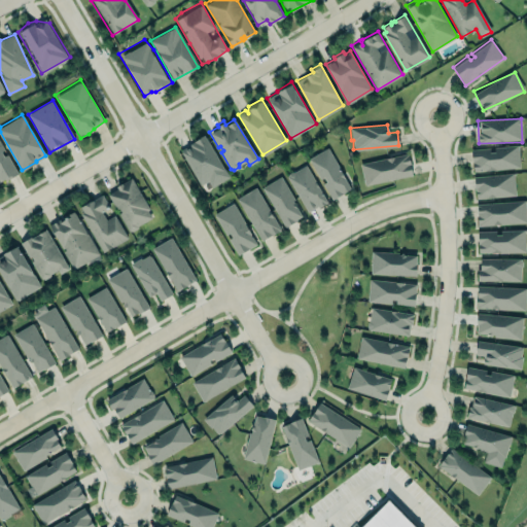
[(175,148),(203,131),(231,177),(211,188),(207,181),(197,187),(180,161),(175,148)]
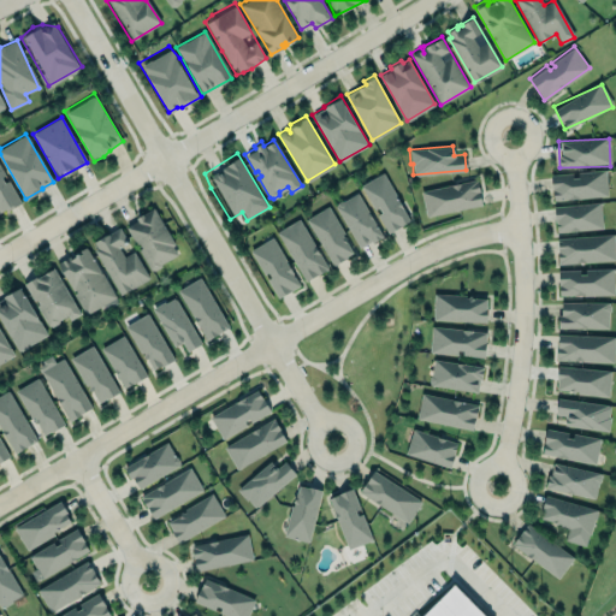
[(0,213),(19,203),(0,165),(0,213)]
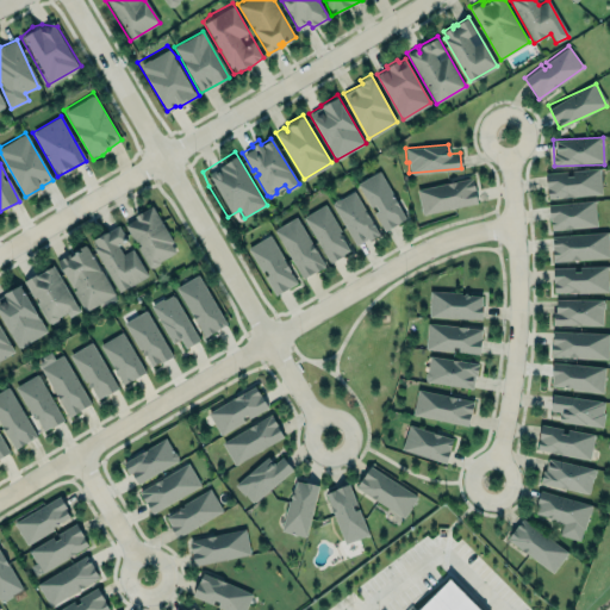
[(601,195),(599,169),(545,172),(546,198),(601,195)]
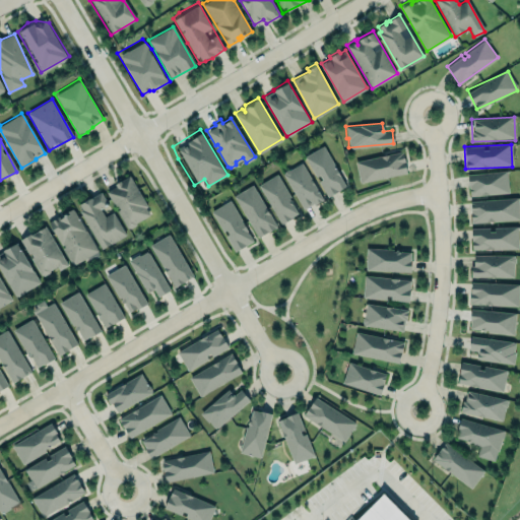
[(345,187),(324,146),(305,156),(327,197),(345,187)]
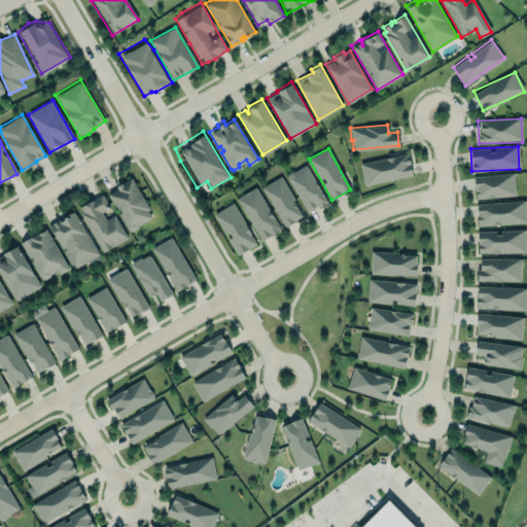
[(412,177),(409,155),(360,162),(363,184),(412,177)]
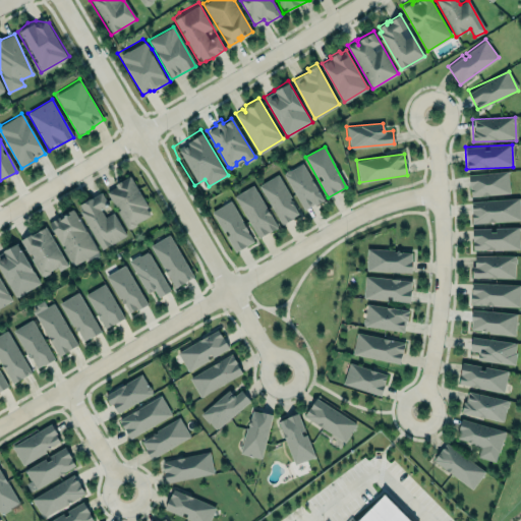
[(282,174),(284,171),(288,168),(290,169),(301,162),(324,199),(314,206),(312,204),(303,210),(282,174)]
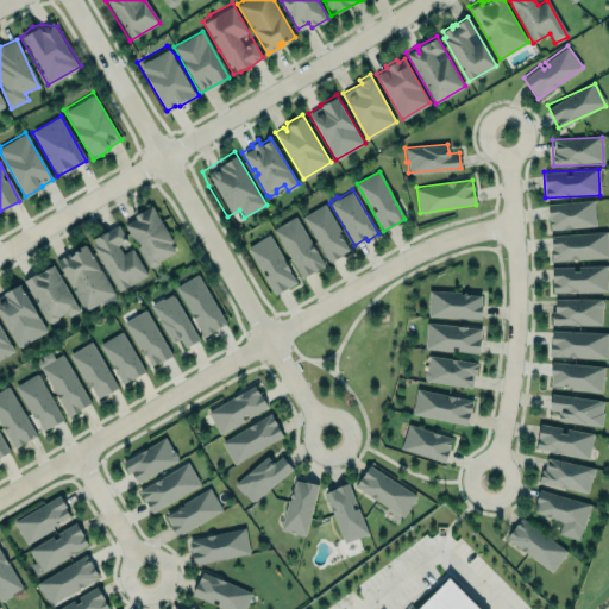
[(546,203),(592,199),(595,225),(550,230),(547,217),(546,203)]
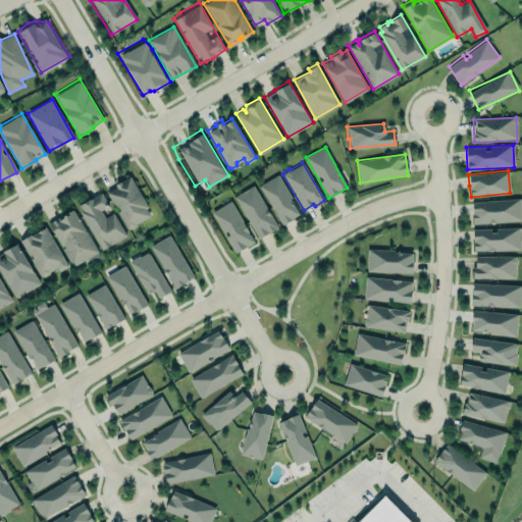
[(106,192),(116,186),(114,184),(129,175),(148,206),(146,207),(150,214),(136,222),(136,225),(131,228),(127,227),(117,210),(120,209),(117,205),(115,206),(106,192)]
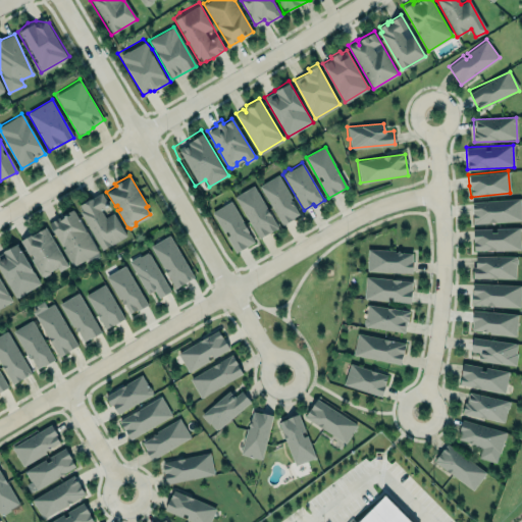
[(280,225),(300,215),(278,175),(259,186),(280,225)]
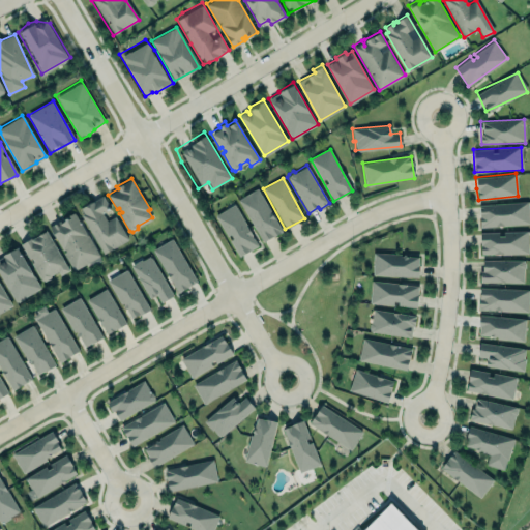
[(236,199),(257,187),(270,210),(282,231),(262,242),(236,199)]
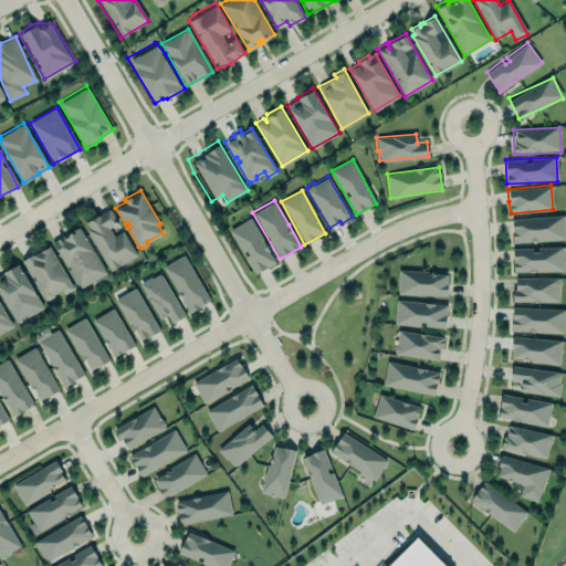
[(137,257),(123,231),(113,236),(108,228),(117,222),(109,209),(84,223),(109,271),(137,257)]
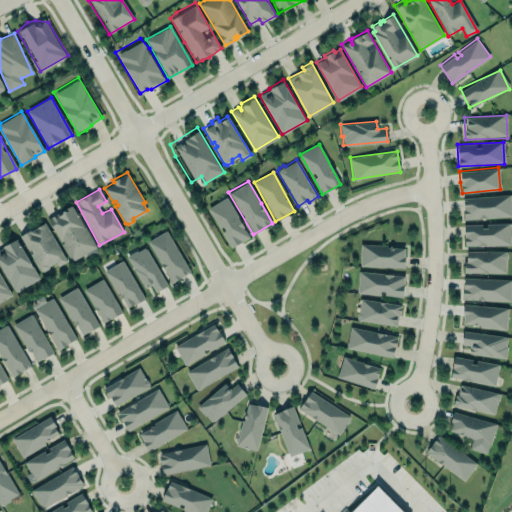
[(511,216),(509,194),(462,199),(464,220),(511,216)]
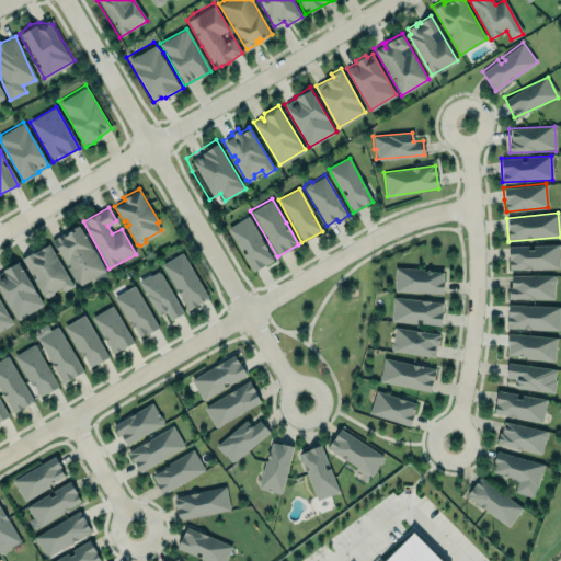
[(252,271),(272,260),(247,216),(227,227),(240,249),(243,248),(245,252),(242,254),(252,271)]
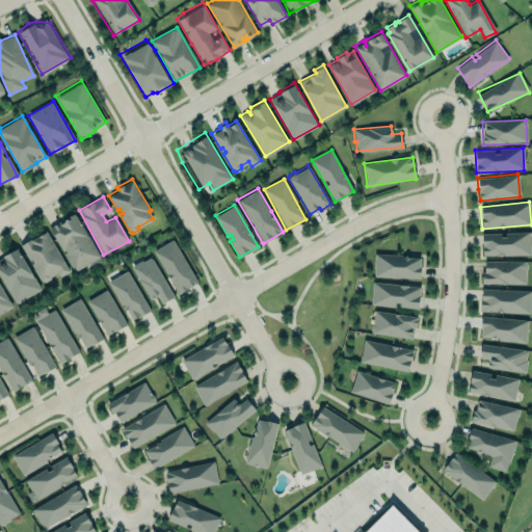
[(49,227),(60,219),(61,221),(64,220),(63,218),(73,212),(86,235),(87,235),(100,256),(74,271),(63,254),(67,251),(64,249),(62,250),(49,227)]
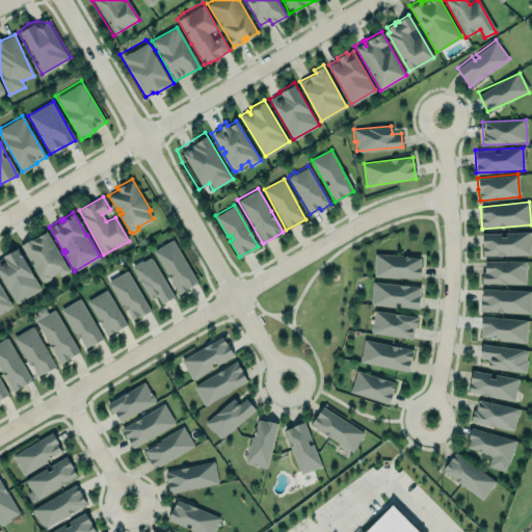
[(20,244),(28,259),(31,258),(33,262),(31,263),(41,281),(45,281),(49,278),(50,275),(57,271),(60,275),(69,270),(46,231),(31,239),(31,238),(20,244)]
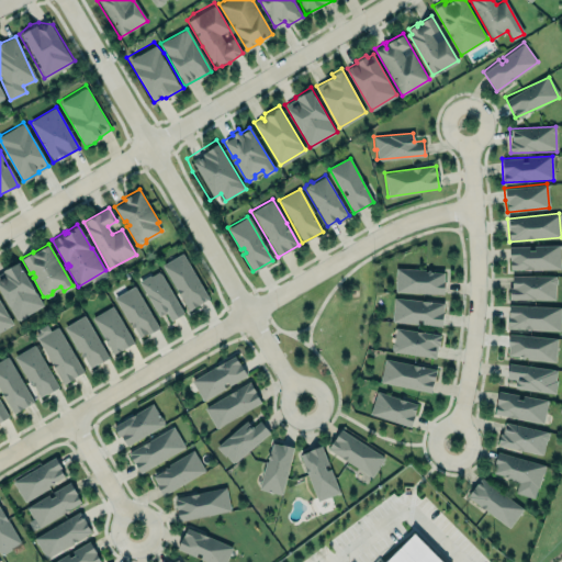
[(560,269),(559,245),(530,246),(508,246),(508,270),(560,269)]
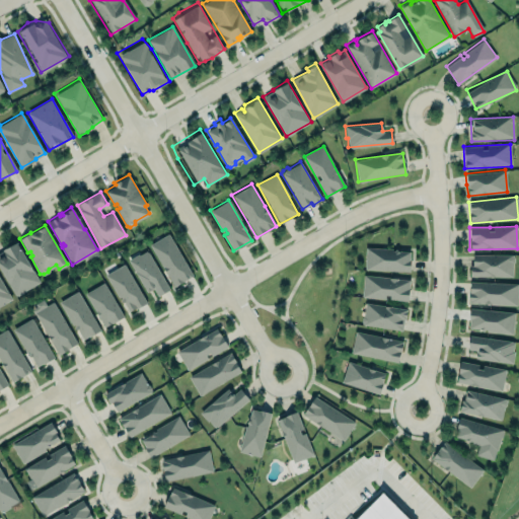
[(152,242),(169,287),(190,279),(171,234),(152,242)]
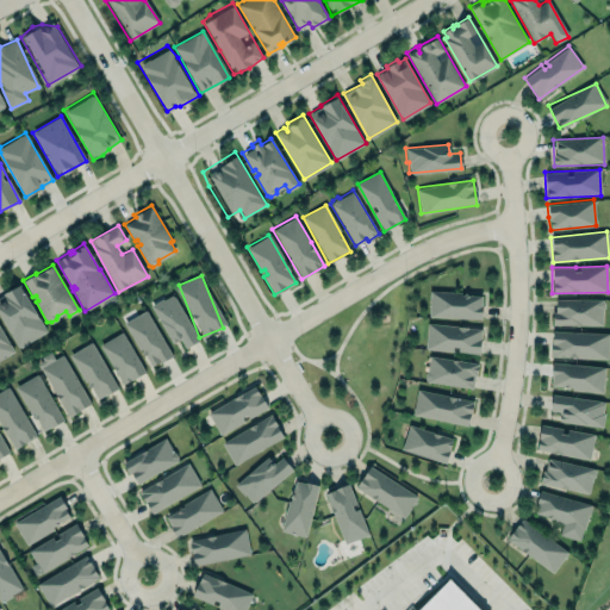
[(0,317),(18,349),(45,332),(19,285),(0,296),(0,317)]
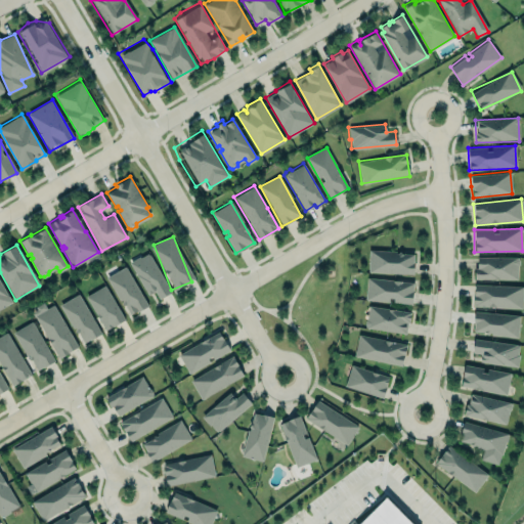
[(367,273),(413,274),(413,253),(368,251),(367,273)]
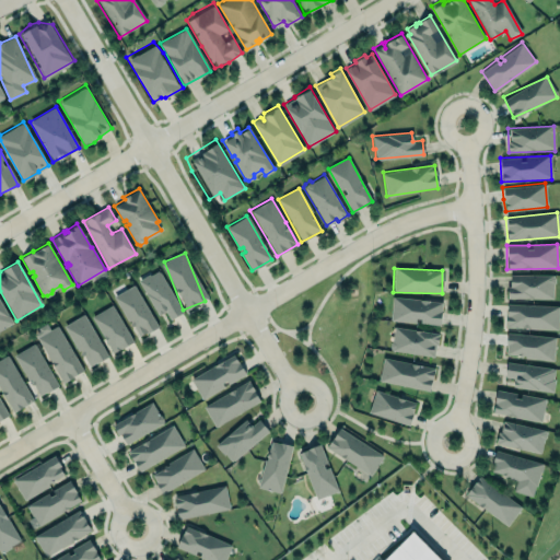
[(138,280),(158,314),(164,310),(170,318),(183,312),(159,271),(158,272),(156,270),(149,276),(148,273),(138,280)]
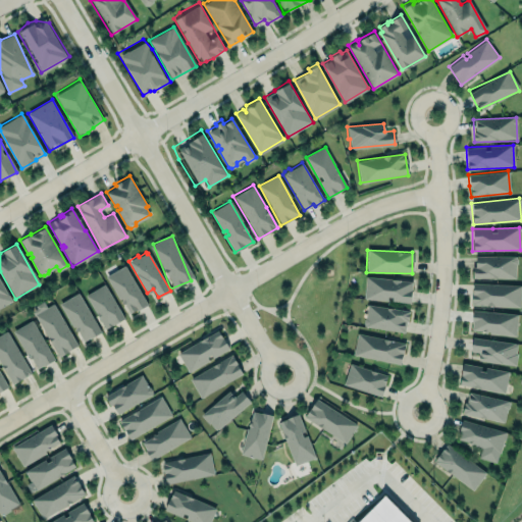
[(475,256),(515,256),(516,259),(517,263),(515,263),(515,277),(472,277),(472,266),(475,266),(475,256)]
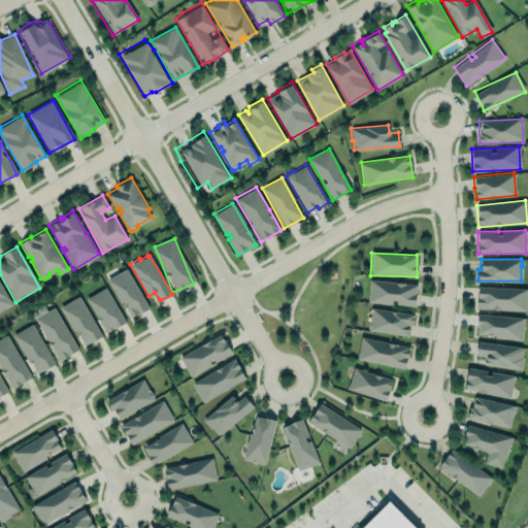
[(105,278),(125,267),(149,307),(130,317),(125,307),(122,306),(105,278)]
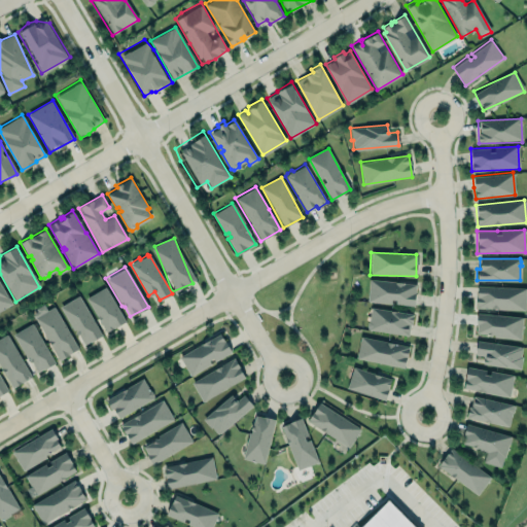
[(367,277),(417,283),(415,306),(365,303),(367,277)]
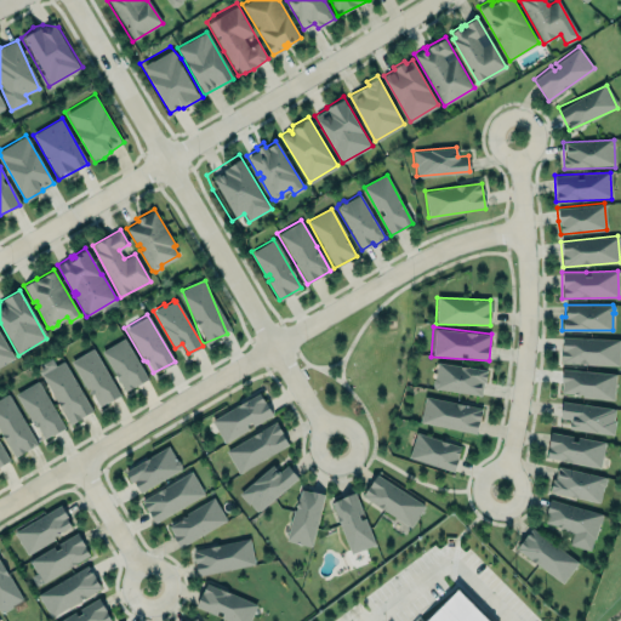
[(0,366),(13,359),(0,335),(0,366)]
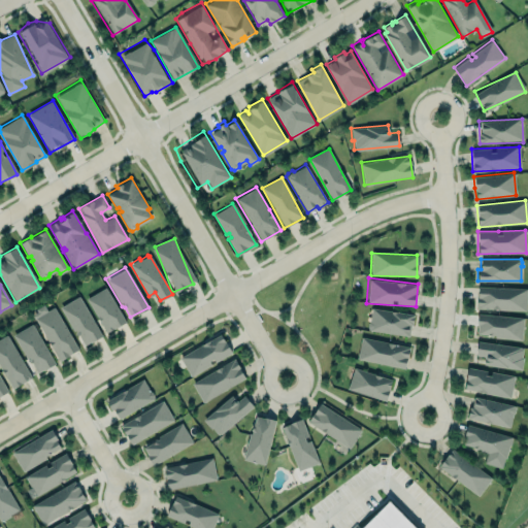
[(476,309),(526,310),(526,288),(477,287),(476,309)]
